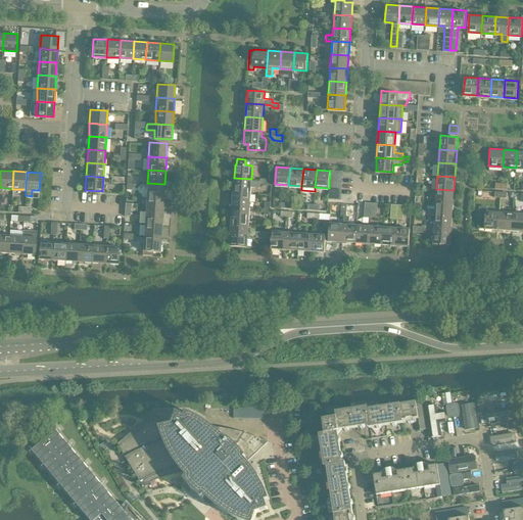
[(234,178),(233,191),(250,192),(251,185),(259,186),(259,182),(259,180),(251,179),(234,178)]
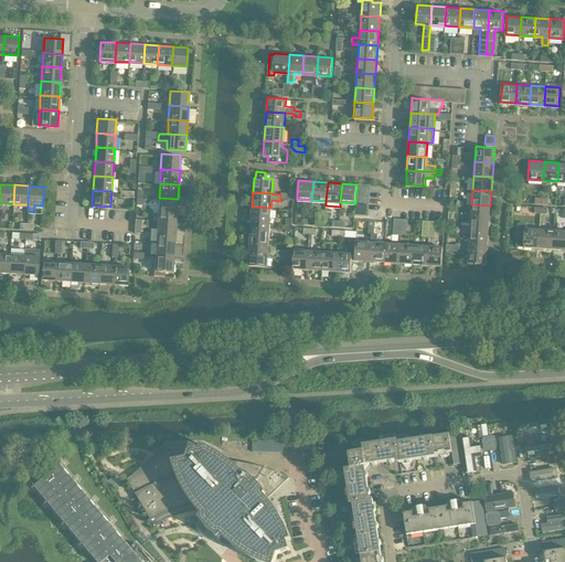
[(159,198),(158,212),(177,213),(178,199),(159,198)]
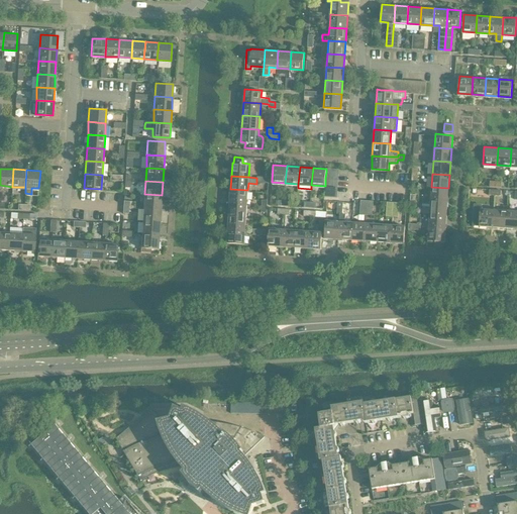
[(431,187),(430,200),(447,201),(448,188),(431,187)]
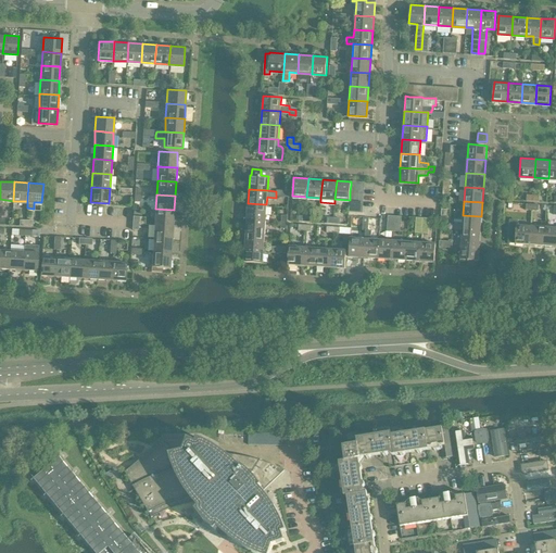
[(248,203),(248,217),(266,218),(266,204),(248,203)]
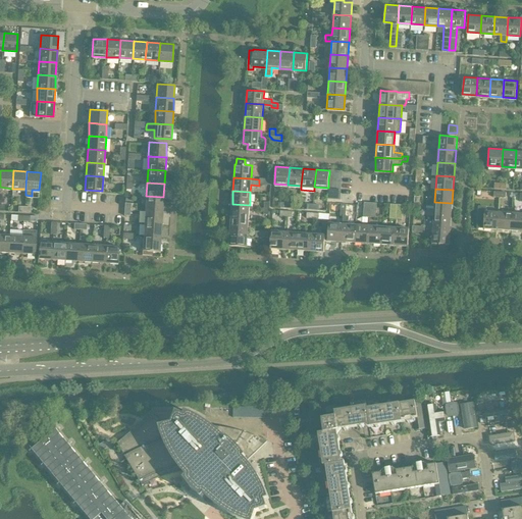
[(146,196),(145,209),(162,210),(163,197),(146,196)]
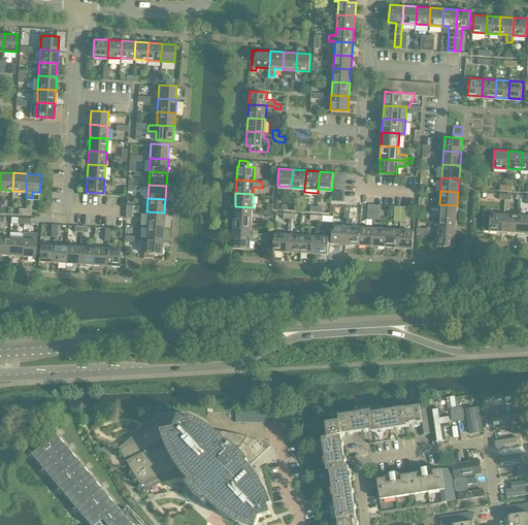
[(439,209),(438,218),(456,219),(457,205),(439,204),(431,203),(431,209),(439,209)]
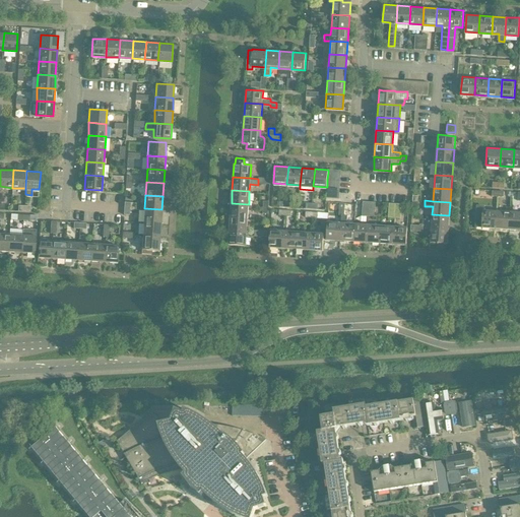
[(232,203),(231,216),(248,217),(249,204),(232,203)]
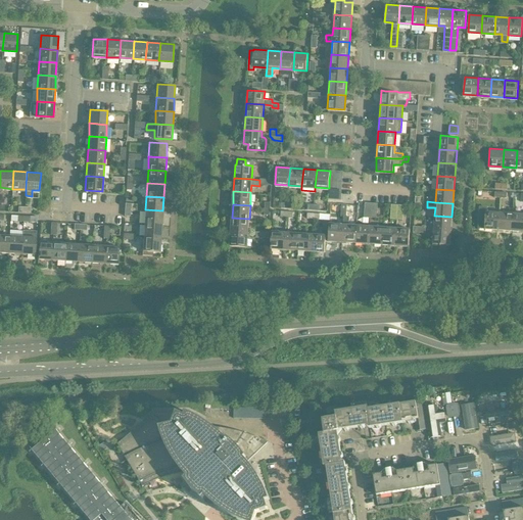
[(484,227),(498,228),(500,210),(486,209),(486,205),(480,205),(478,226),(484,227)]
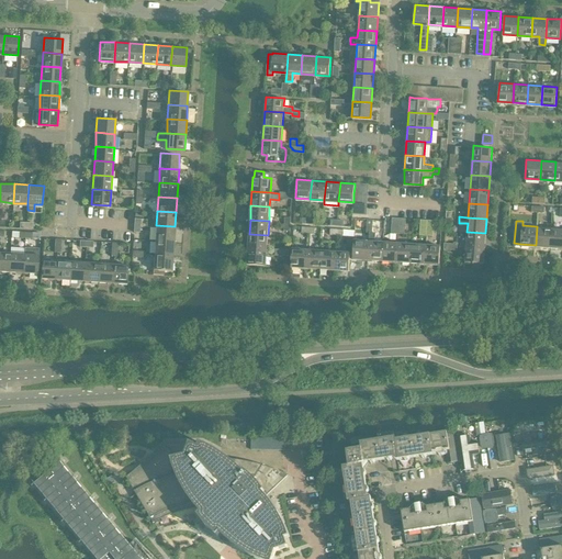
[(156,225),(155,239),(173,241),(175,226),(156,225)]
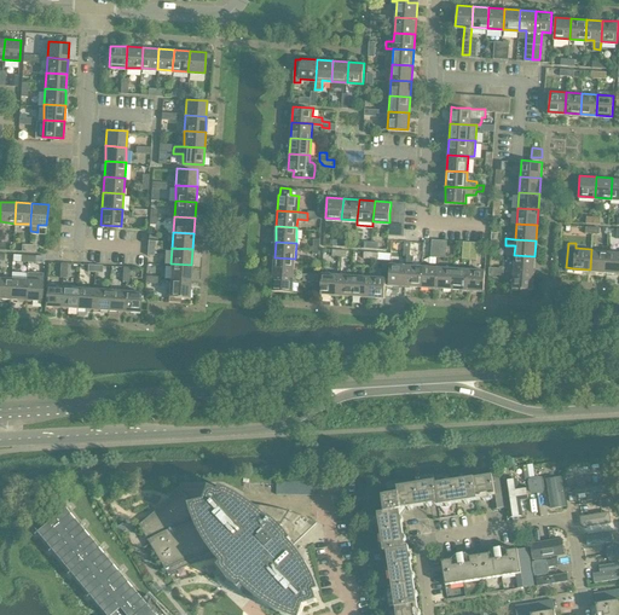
[(590,270),(606,271),(607,250),(591,249),(590,270)]
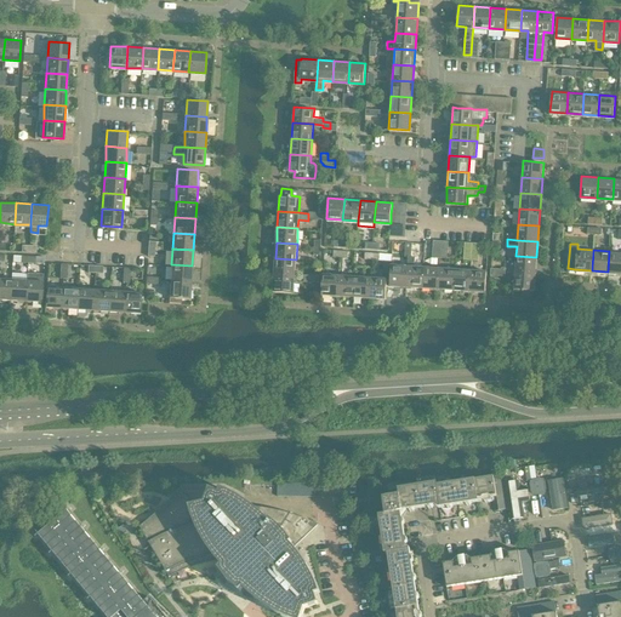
[(608,272),(620,272),(620,251),(609,251),(608,272)]
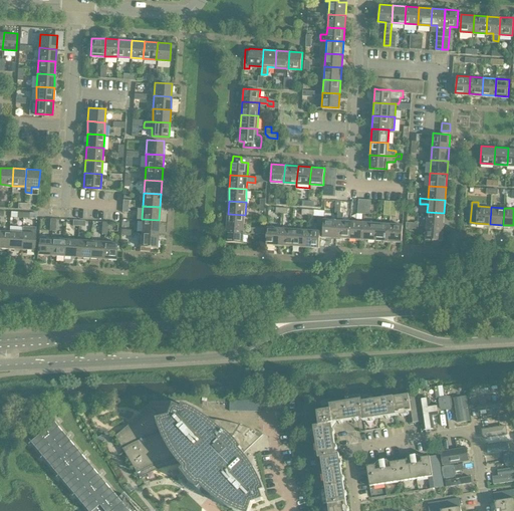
[(336,236),(349,237),(350,220),(343,219),(343,211),(340,211),(337,211),(337,219),(336,236)]
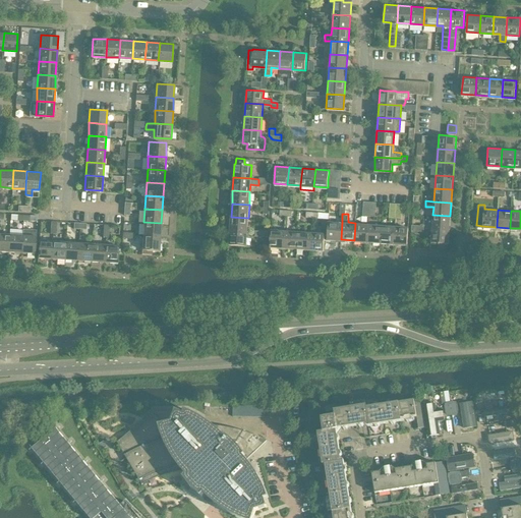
[(432,215),(431,228),(449,229),(450,216),(432,215)]
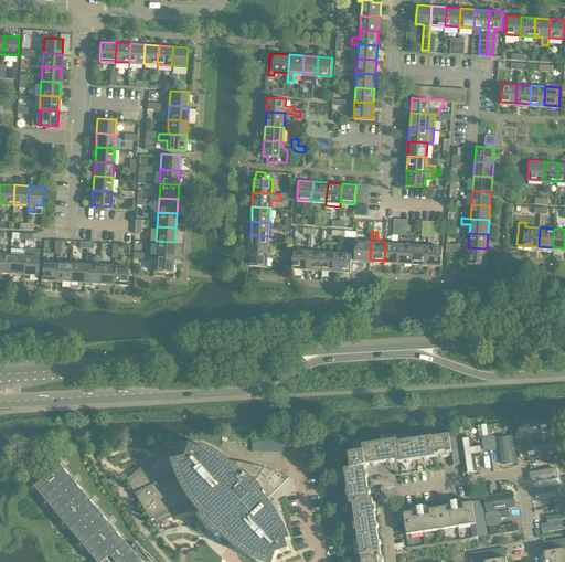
[(251,235),(249,250),(268,251),(269,236),(251,235)]
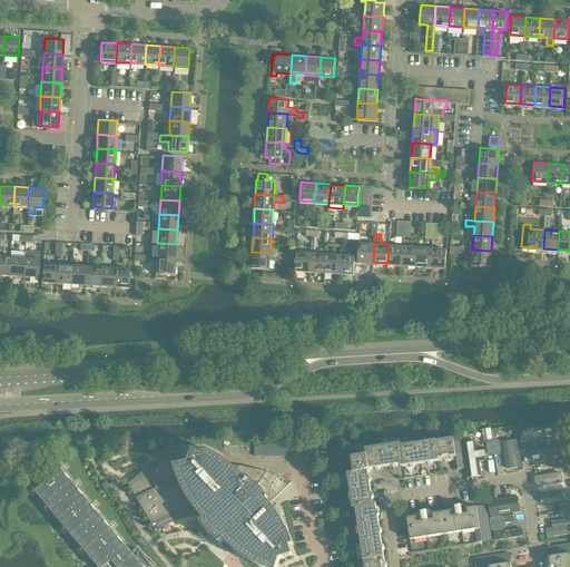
[(357,261),(373,262),(374,243),(359,242),(357,261)]
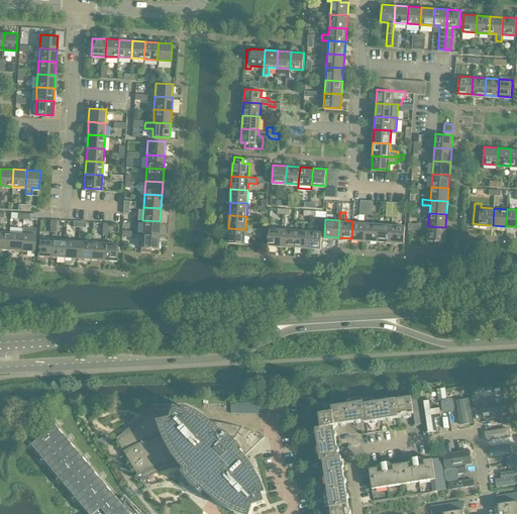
[(142,220),(141,233),(159,234),(160,221),(142,220)]
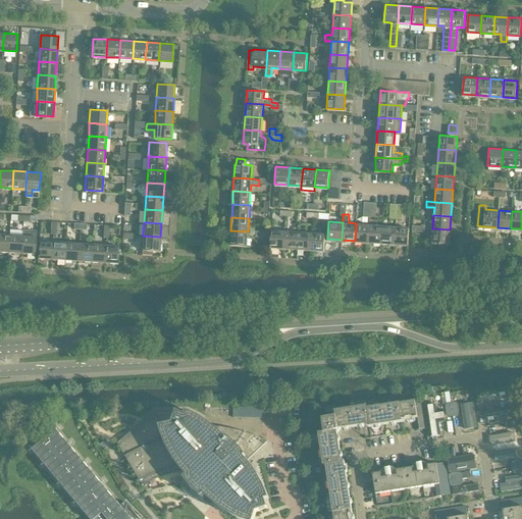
[(355,241),(368,242),(369,224),(356,223),(355,241)]
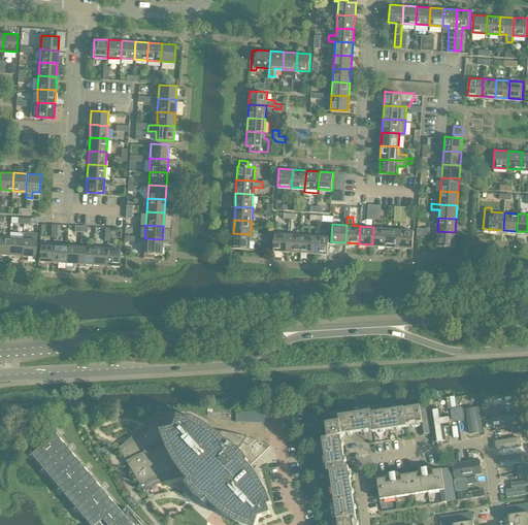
[(372,244),(386,245),(387,228),(373,227),(372,244)]
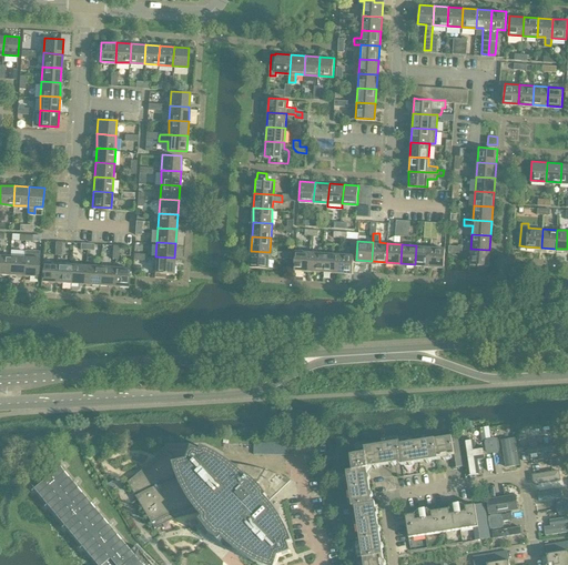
[(415,264),(429,265),(430,245),(416,245),(415,264)]
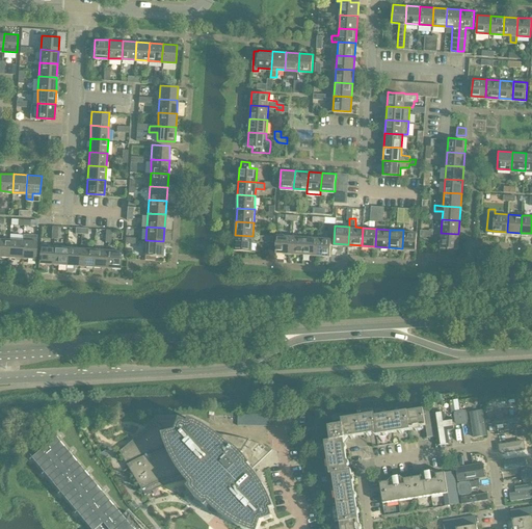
[(403,230),(402,248),(416,248),(417,231),(403,230)]
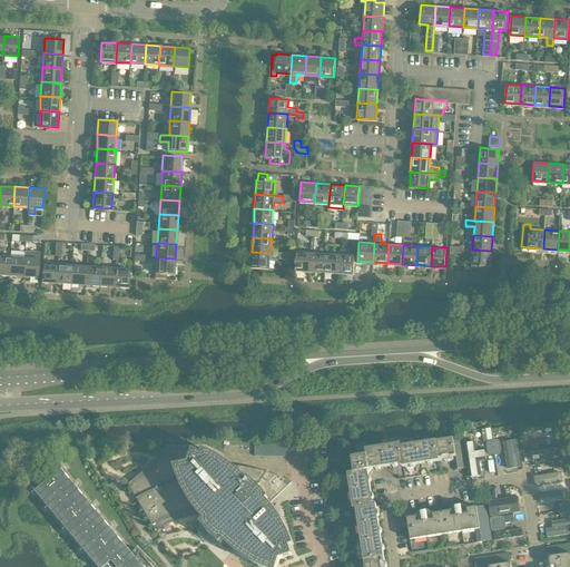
[(491,251),(472,250),(472,264),(480,265),(479,271),(489,272),(489,265),(491,265),(491,251)]
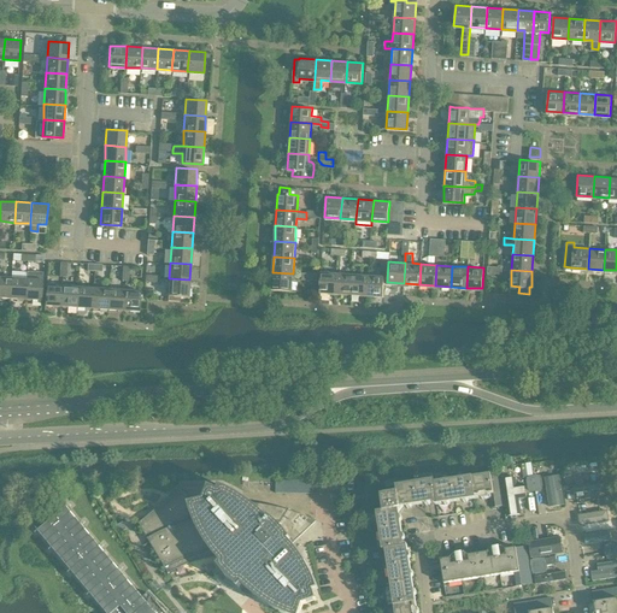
[(319,292),(335,293),(336,272),(321,271),(319,292)]
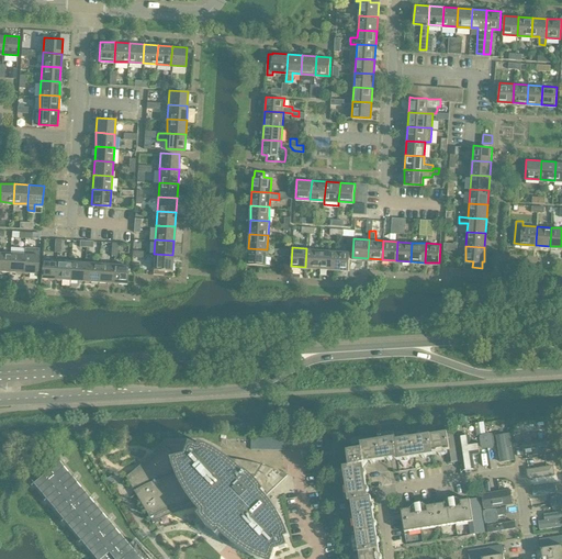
[(267,249),(248,248),(247,263),(266,264),(267,249)]
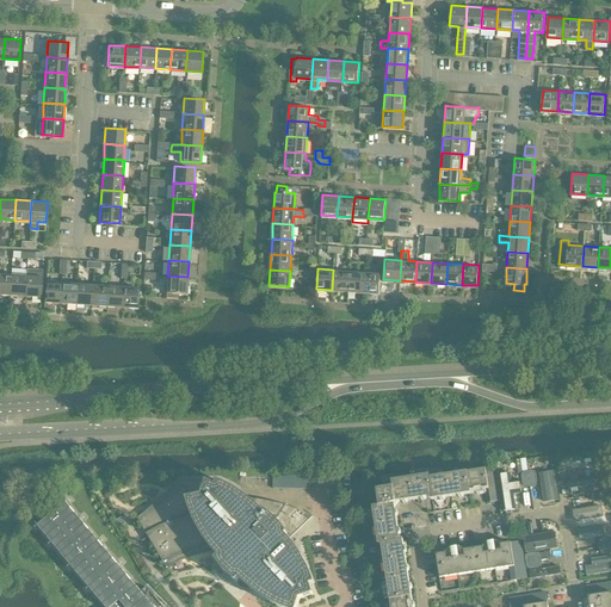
[(332,290),(347,291),(349,270),(333,270),(332,290)]
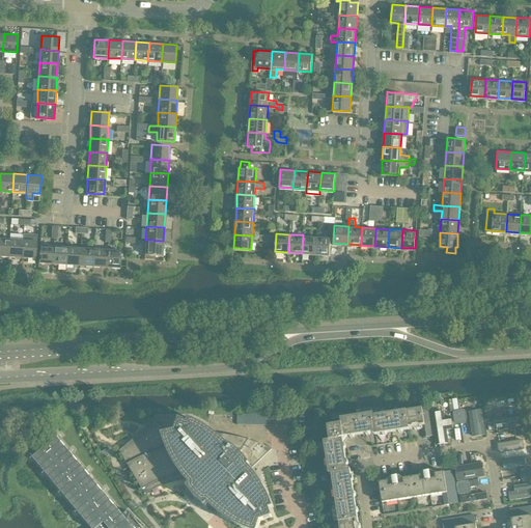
[(302,253),(315,253),(316,235),(303,234),(302,253)]
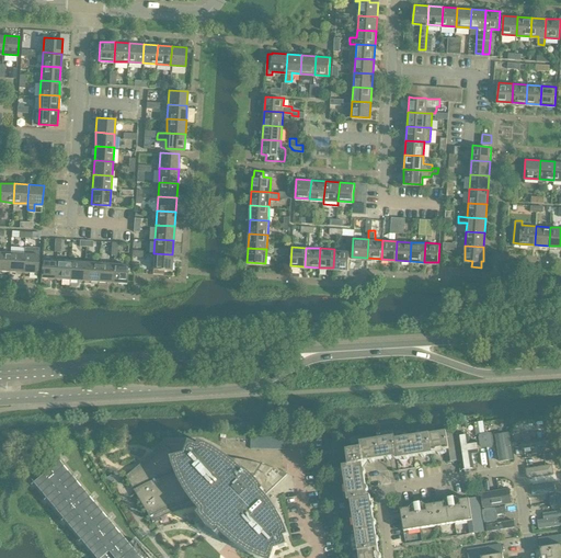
[(334,249),(333,268),(348,269),(350,250),(334,249)]
